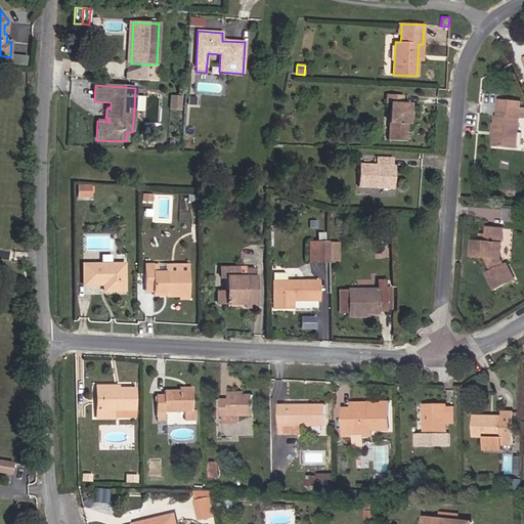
[(402,96),(386,95),(386,103),(390,103),(388,140),(405,142),(406,125),(406,119),(409,119),(409,103),(401,103),(402,96)]
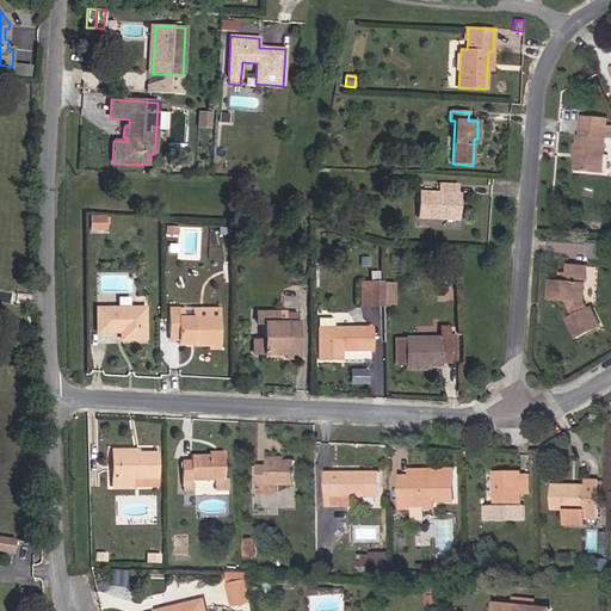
[(209,128),(210,113),(199,112),(198,128),(209,128)]
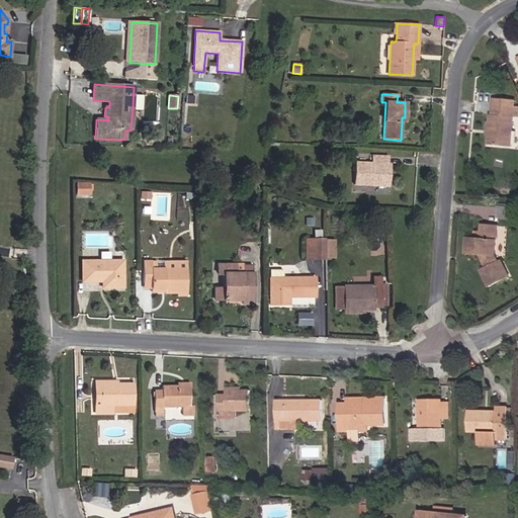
[(511,147),(514,117),(517,116),(517,106),(515,107),(516,100),(495,98),(493,115),(491,114),(488,145),(511,147)]
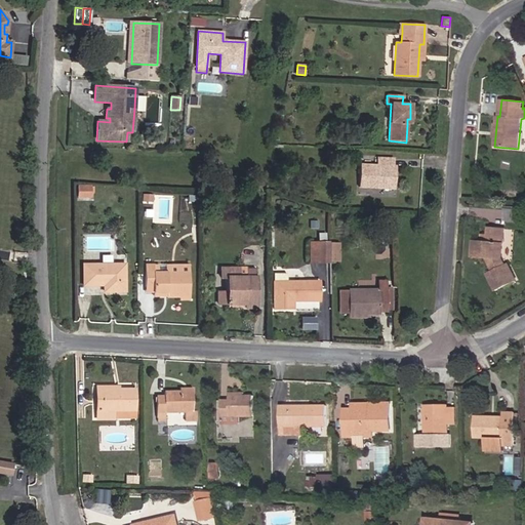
[(393,189),(394,166),(393,166),(394,159),(376,159),(376,165),(360,165),(358,188),(393,189)]
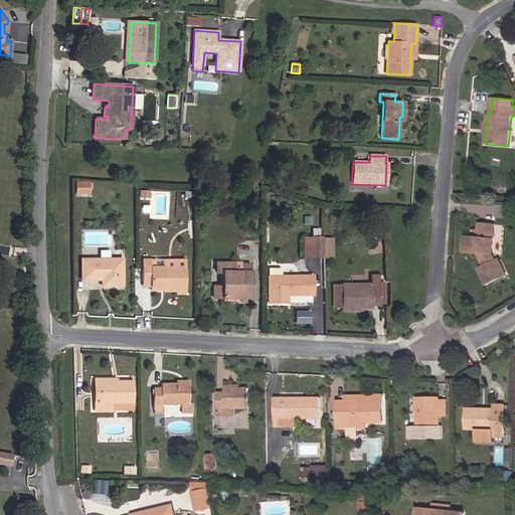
[(495,223),(479,222),(479,230),(473,229),(472,236),(467,236),(465,252),(477,253),(483,266),(478,269),(486,286),(507,276),(499,259),(496,260),(493,252),(495,223)]
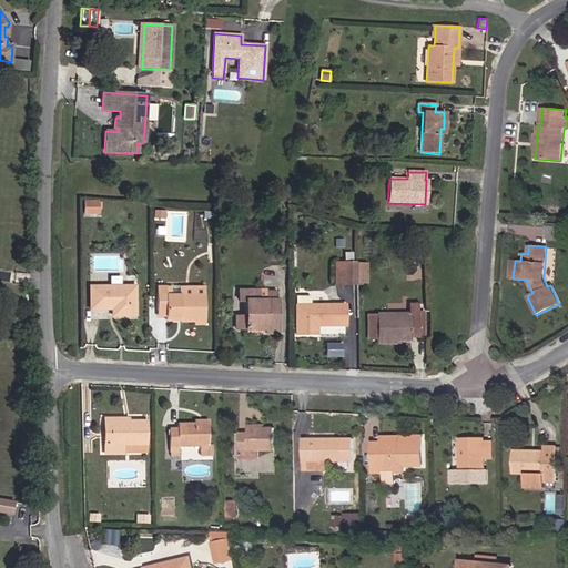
[(352,263),(344,263),(344,284),(356,284),(356,273),(356,264),(356,263),(352,263)]
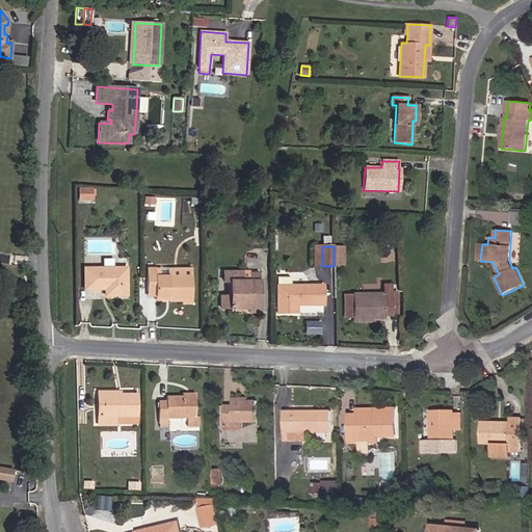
[(343,247),(334,247),(334,256),(343,256),(343,247)]
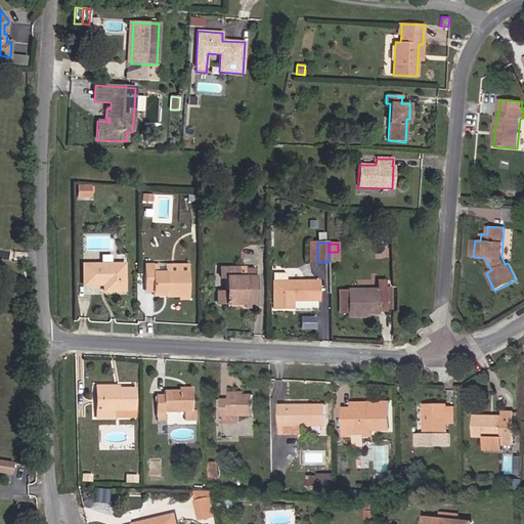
[(338,252),(329,252),(329,262),(338,262),(338,252)]
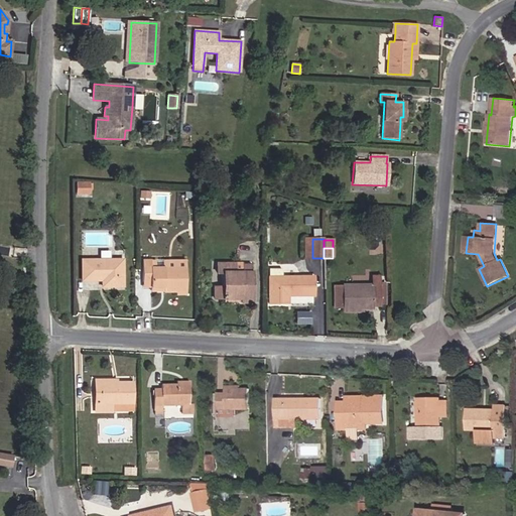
[(123,287),(122,260),(82,260),(82,281),(102,281),(102,287),(123,287)]
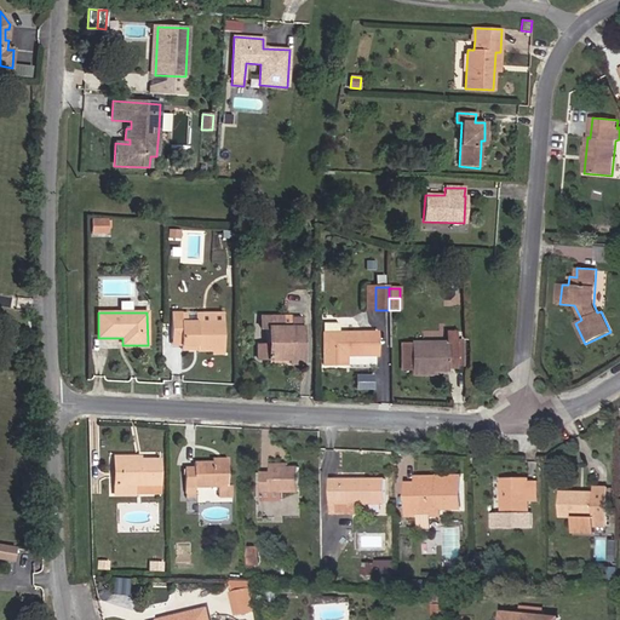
[(181,314),(171,314),(171,346),(181,346),(196,346),(196,350),(224,349),(223,314),(196,314),(196,323),(181,323),(181,314)]
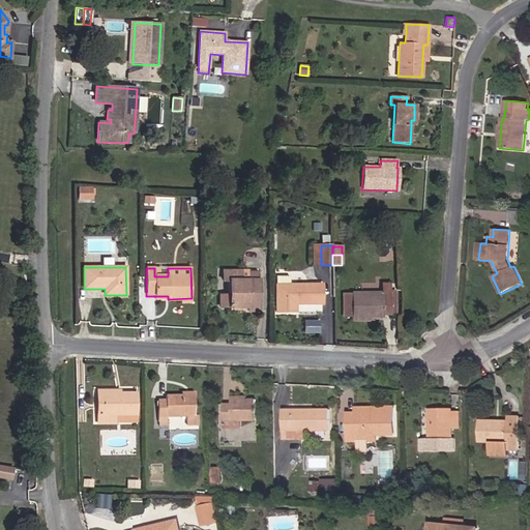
[(241,271),(223,271),(223,281),(229,281),(230,295),(219,295),(219,307),(247,307),(247,312),(259,312),(258,280),(241,280),(241,271)]
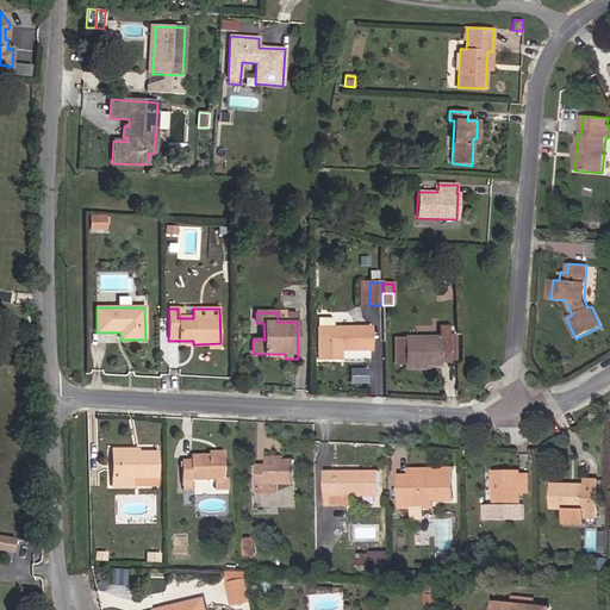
[(332,318),(317,318),(317,359),(340,359),(340,350),(371,350),(371,328),(332,328),(332,318)]
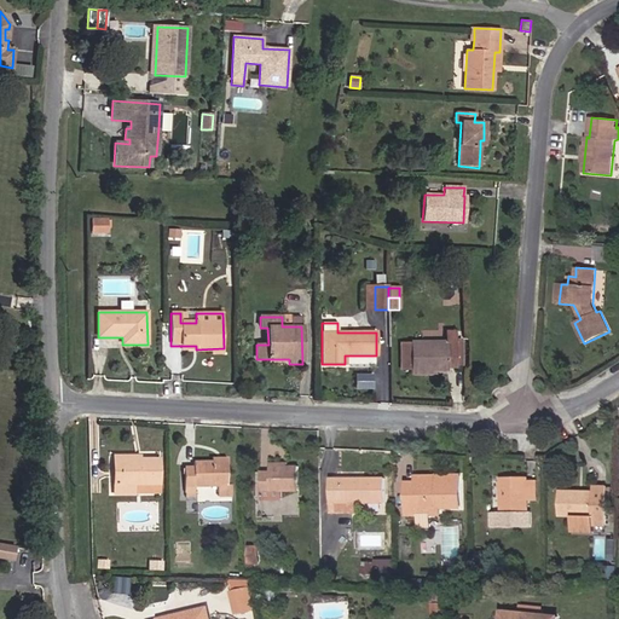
[(455,331),(445,331),(446,341),(456,341),(455,331)]
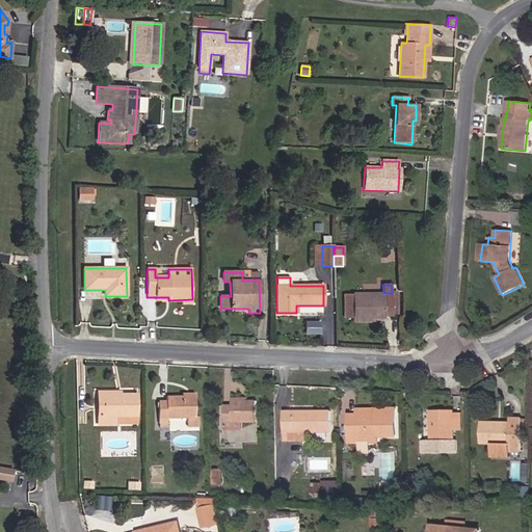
[(352,294),(344,294),(344,318),(352,318),(352,323),(371,323),(371,322),(371,319),(374,319),(383,319),(383,316),(392,316),(392,315),(392,293),(383,293),(352,293),(352,294)]
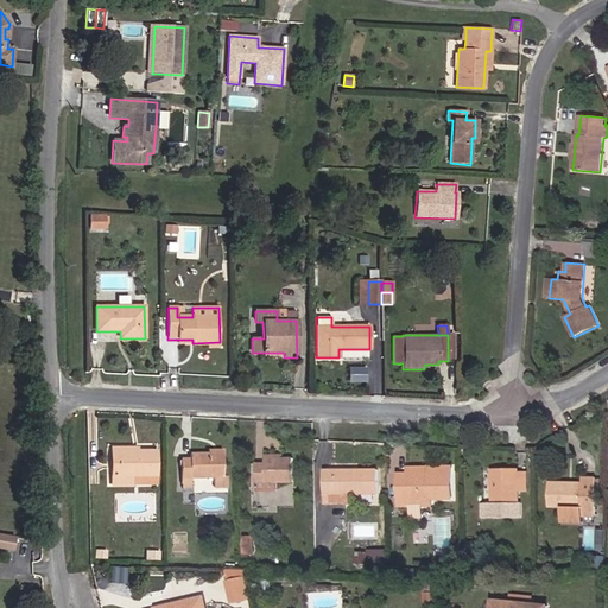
[(137,448),(111,448),(112,475),(116,475),(116,451),(138,451),(137,448)]
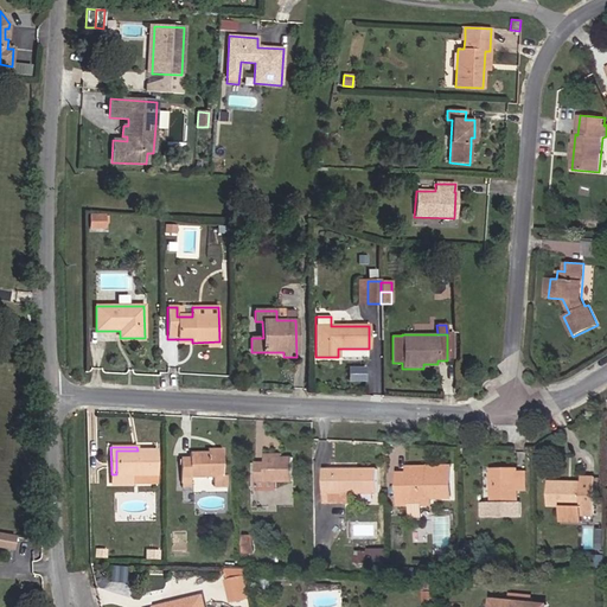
[(157,475),(157,448),(138,449),(138,447),(136,447),(138,451),(116,451),(116,474),(112,474),(112,485),(132,485),(132,475),(157,475)]
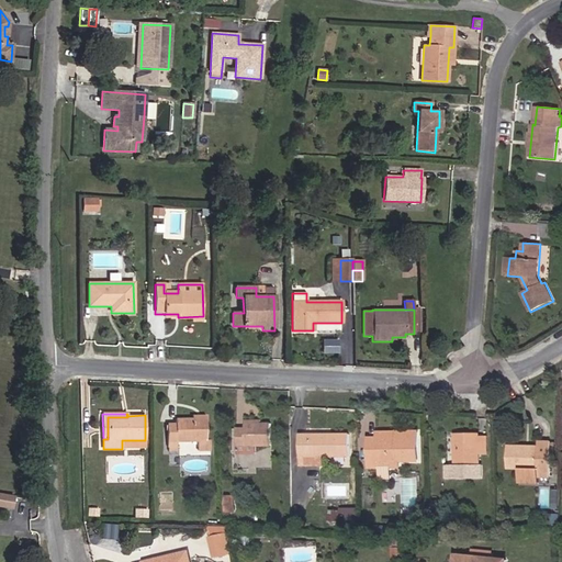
[(206,440),(205,418),(191,419),(175,419),(175,424),(167,425),(167,448),(177,448),(177,442),(198,442),(198,452),(210,452),(210,440),(206,440)]
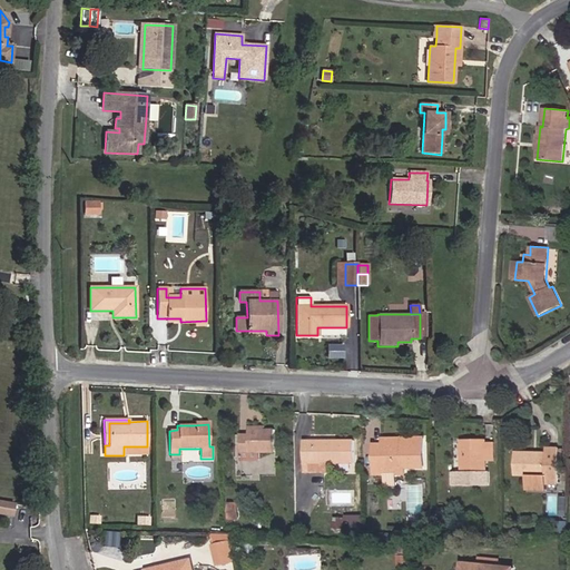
[(276,453),(276,430),(266,430),(248,430),(248,435),(241,435),(241,453),(259,453),(276,453)]
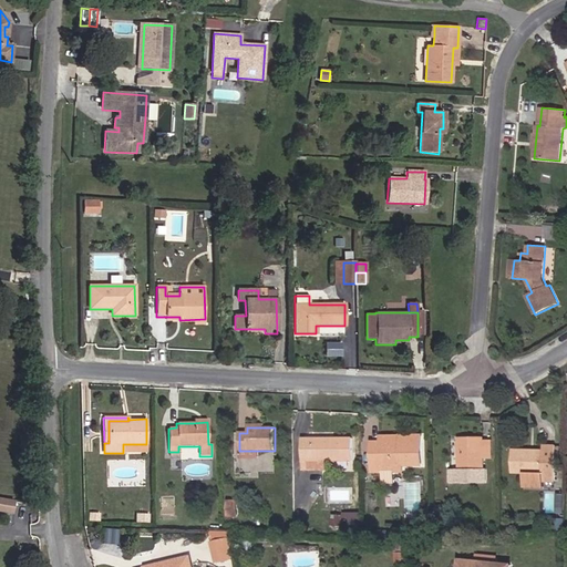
[(422,436),(400,436),(400,442),(381,442),(372,442),(372,472),(382,472),(382,484),(394,484),(394,472),(402,472),(402,466),(423,466),(422,436)]
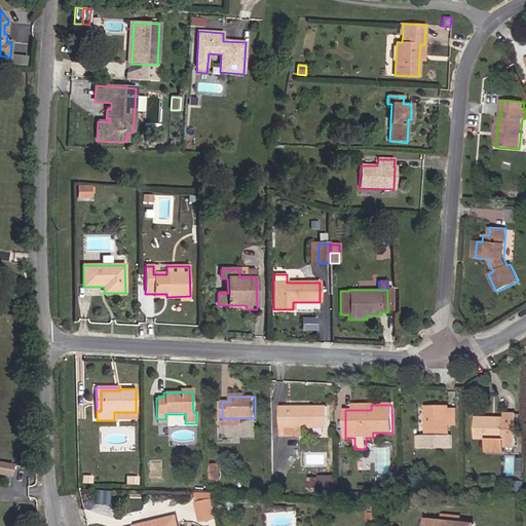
[(328,407),(280,407),(280,437),(308,437),(308,427),(328,427),(328,407)]
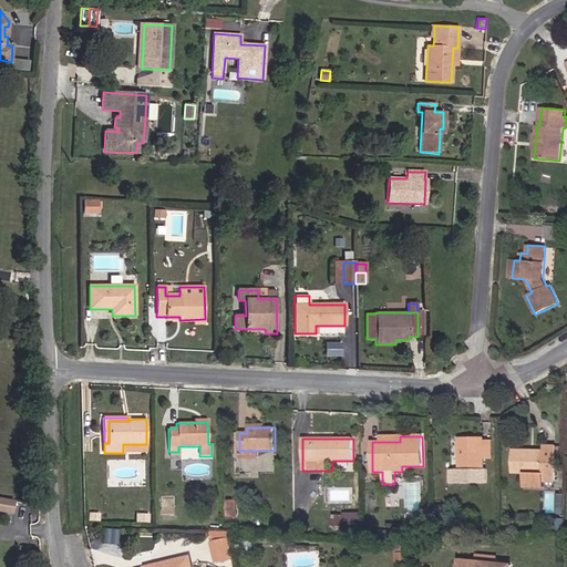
[(484,439),(460,439),(460,470),(450,470),(450,483),(487,483),(487,470),(484,470),(484,459),(484,440),(484,439)]
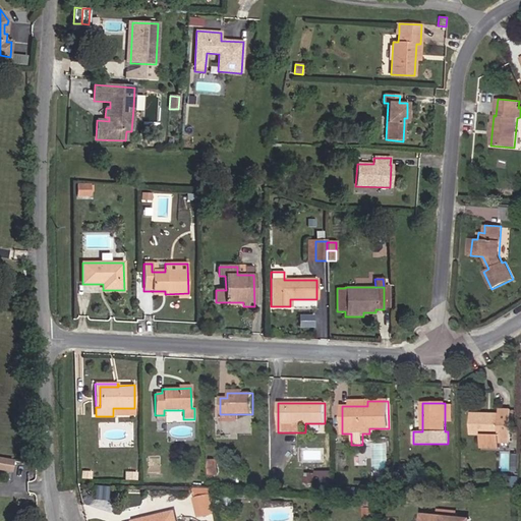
[(500,413),(471,412),(470,435),(482,435),(481,448),(500,449),(500,443),(511,443),(512,421),(512,410),(512,409),(500,409),(500,413)]
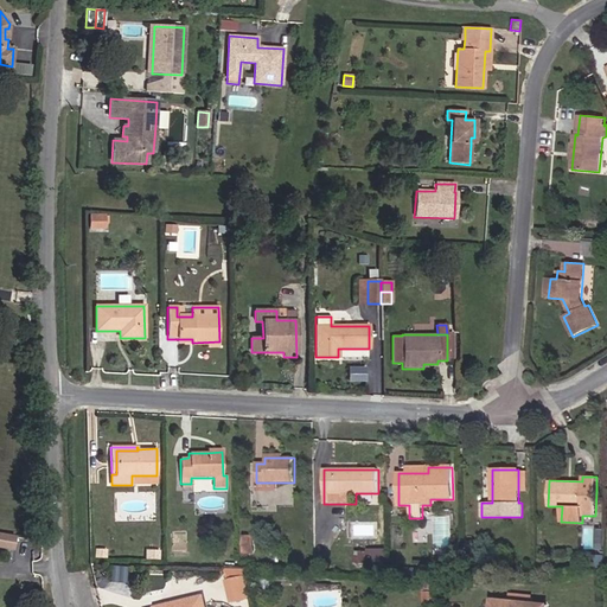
[(604,550),(605,529),(595,529),(594,549),(604,550)]
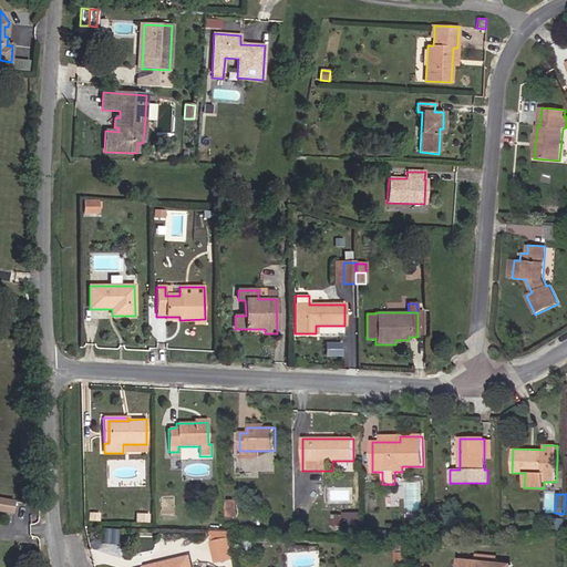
[(0,511),(12,513),(13,502),(0,498),(0,511)]
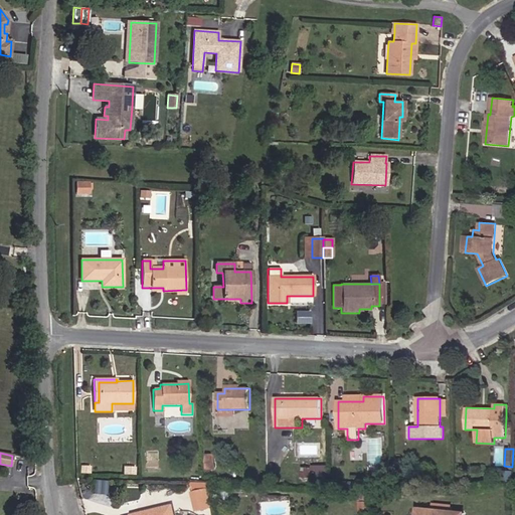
[(215,470),(215,455),(206,456),(206,470),(215,470)]
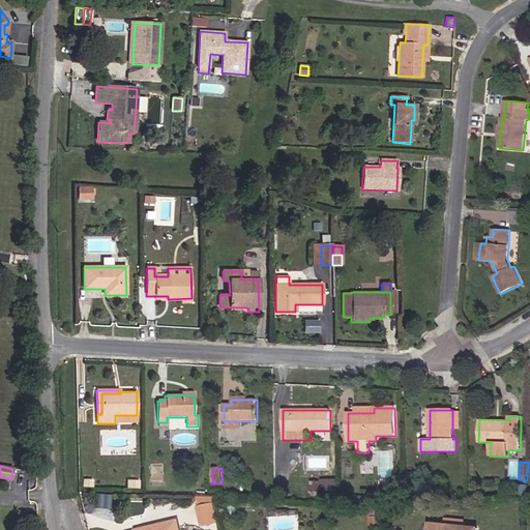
[(418,473),(409,474),(410,483),(419,482),(418,473)]
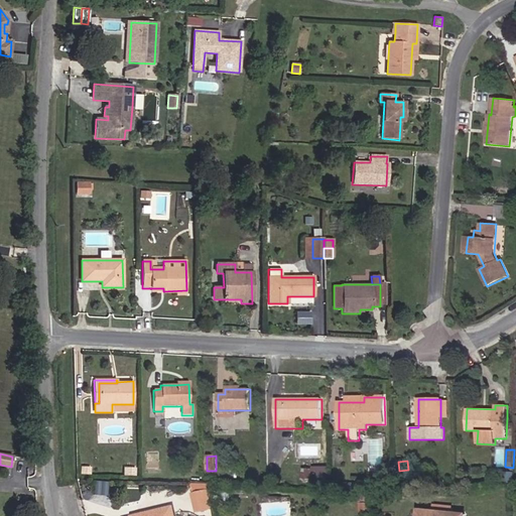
[(91,475),(91,468),(81,467),(80,475),(91,475)]
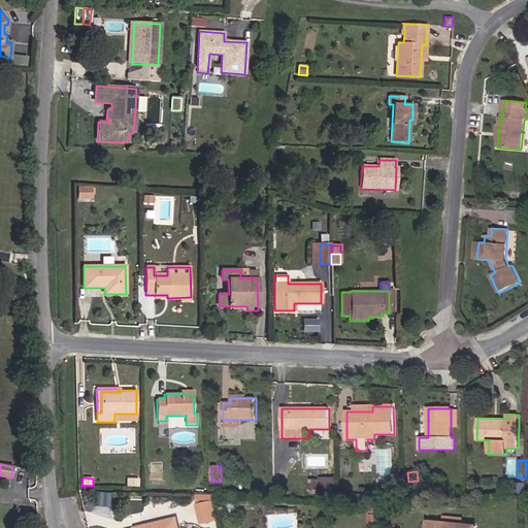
[(318,492),(319,481),(308,480),(307,491),(318,492)]
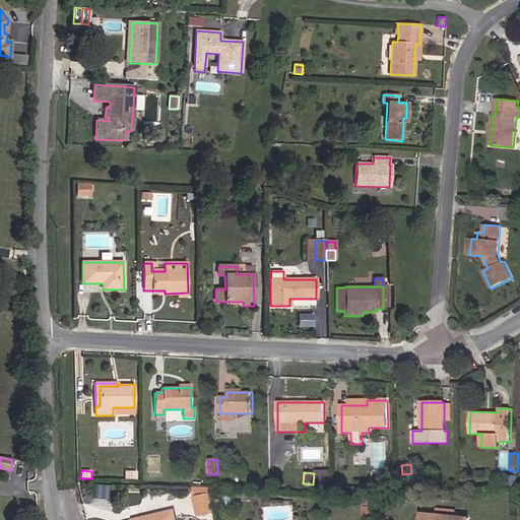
[(518,475),(505,476),(505,488),(518,486),(518,475)]
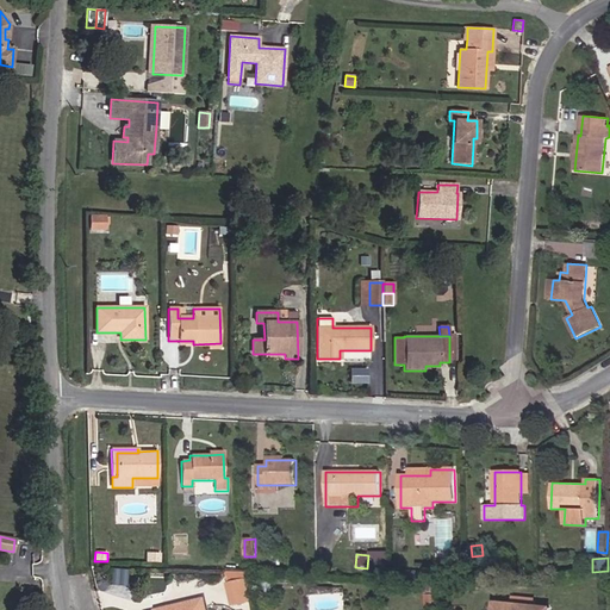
[(126,587),(128,571),(112,570),(110,585),(126,587)]
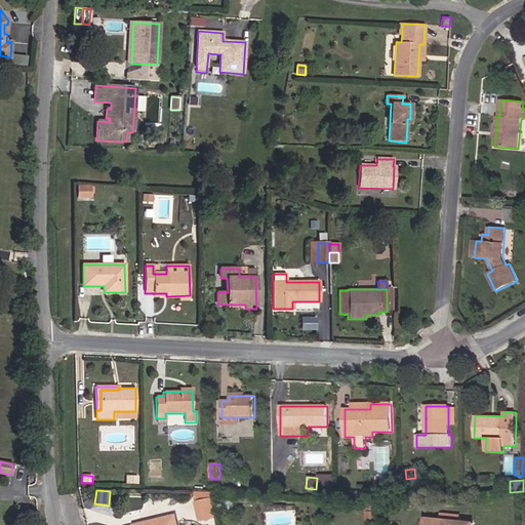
[(219,517),(215,497),(213,492),(196,492),(202,521),(219,517)]
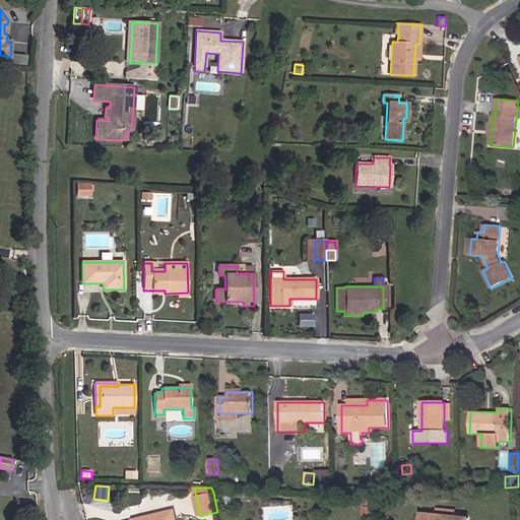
[(373,518),(373,508),(364,508),(364,518),(373,518)]
